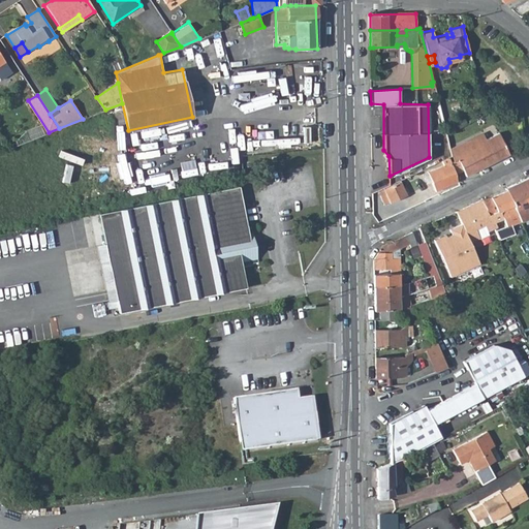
[(486,138),(484,133),(450,149),(454,159),(453,160),(455,167),(461,164),(463,169),(467,176),(510,154),(499,132),(486,138)]
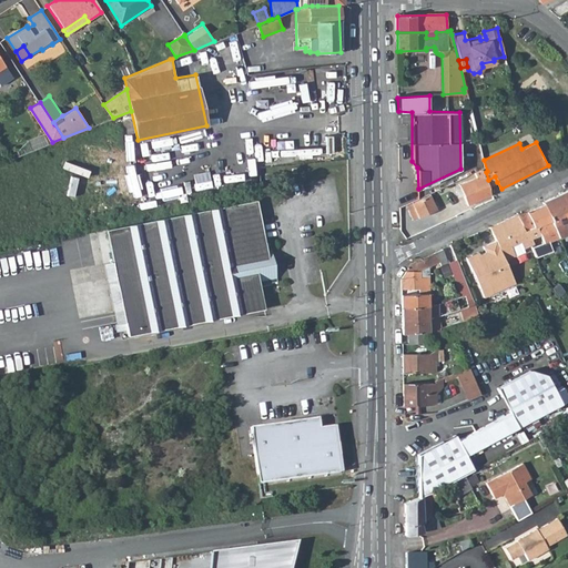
[(462,193),(466,203),(492,192),(490,190),(489,185),(488,180),(486,172),(457,183),(462,193)]
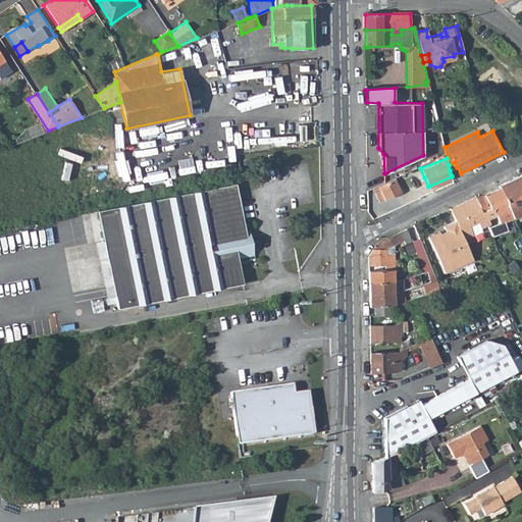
[(420,168),(416,170),(420,179),(424,177),(420,168)]
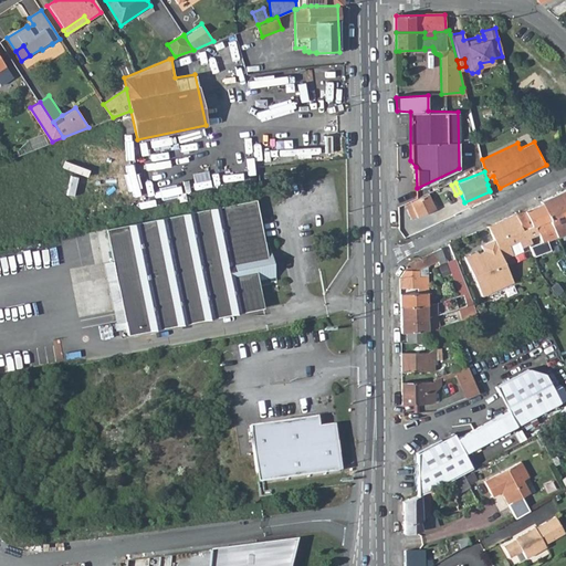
[(542,203),(516,213),(523,230),(535,226),(538,233),(542,242),(545,240),(565,231),(565,189),(541,201),(542,203)]
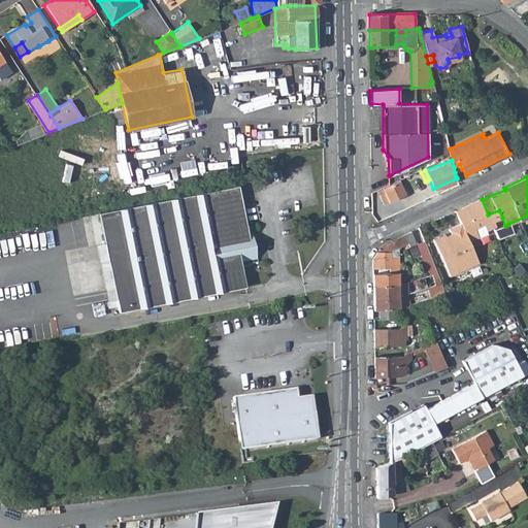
[(389,201),(390,203),(406,197),(401,180),(385,187),(386,192),(389,201)]
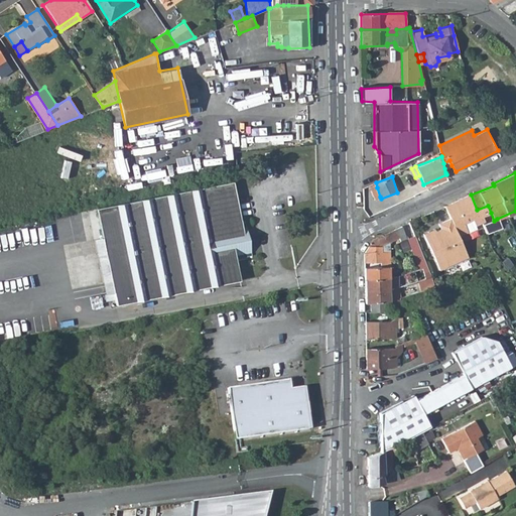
[(116,305),(240,281),(235,256),(251,253),(248,235),(245,236),(234,181),(96,210),(116,305)]
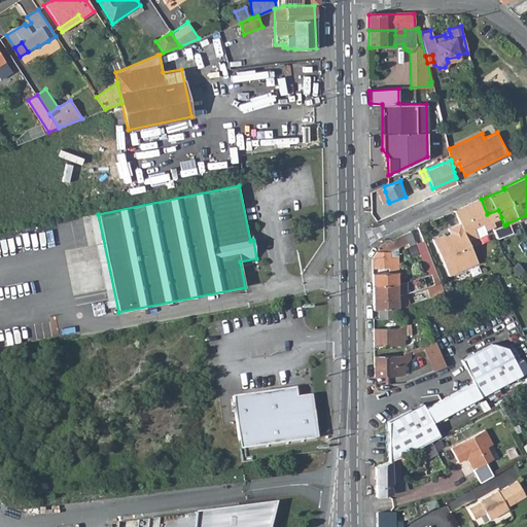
[(388,201),(385,191),(374,196),(378,206),(388,201)]
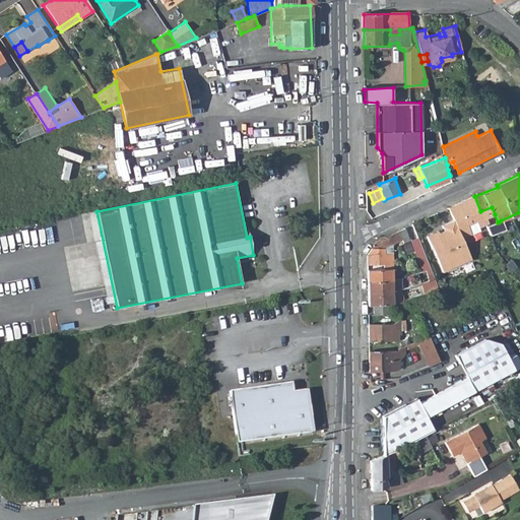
[(489,221),(488,217),(495,214),(492,207),(480,211),(474,196),(448,207),(453,219),(461,238),(470,234),(467,226),(476,222),(478,226),(489,221)]
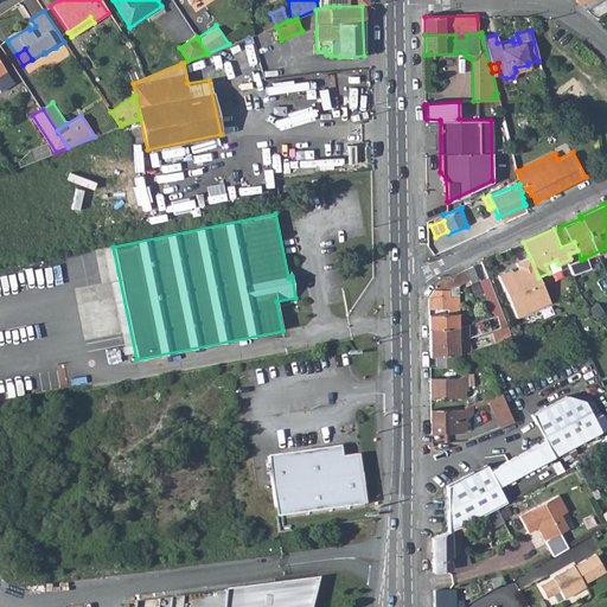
[(538,278),(529,256),(515,262),(518,268),(511,270),(508,273),(505,269),(497,274),(515,317),(549,301),(538,278)]
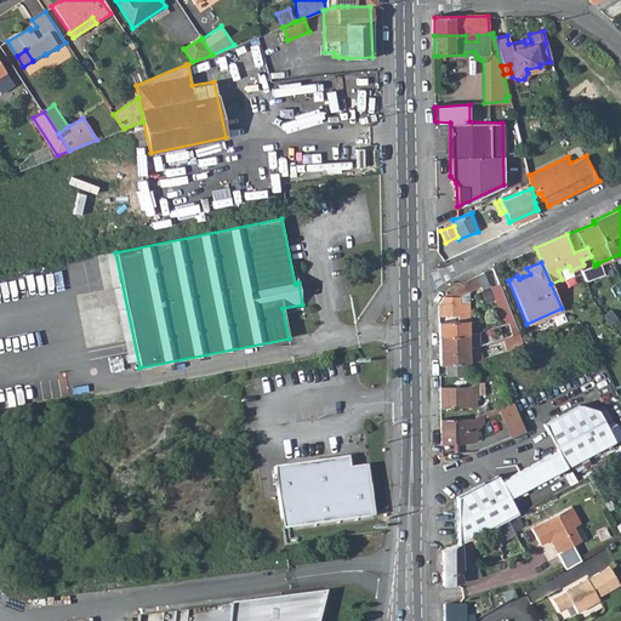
[(598,263),(594,266),(581,271),(585,279),(602,273),(598,263)]
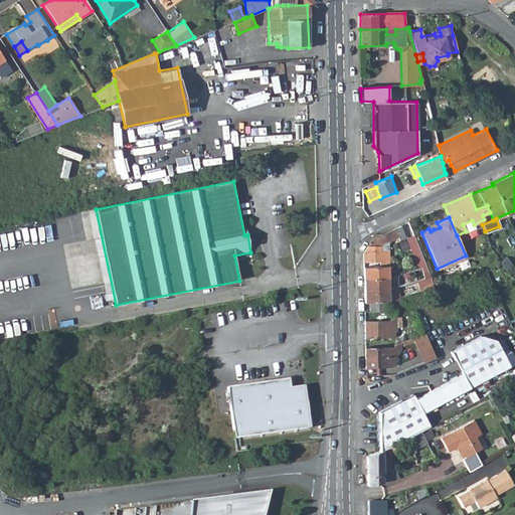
[(472,220),(463,224),(466,231),(475,227),(474,224),(472,220)]
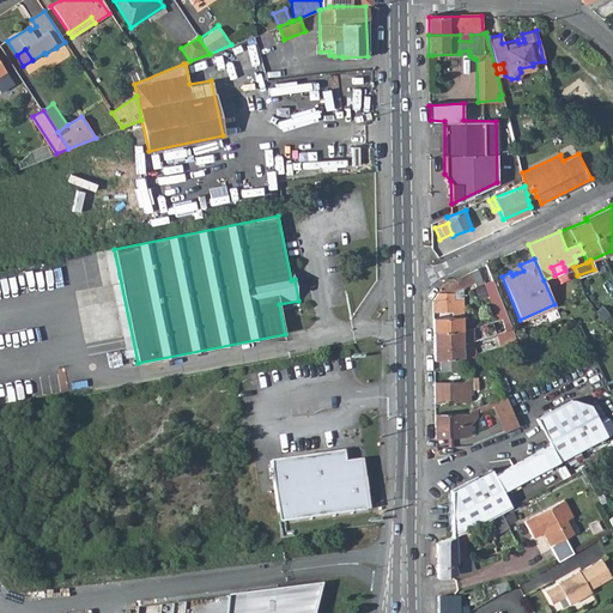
[(474,281),(481,278),(478,268),(469,272),(474,281)]
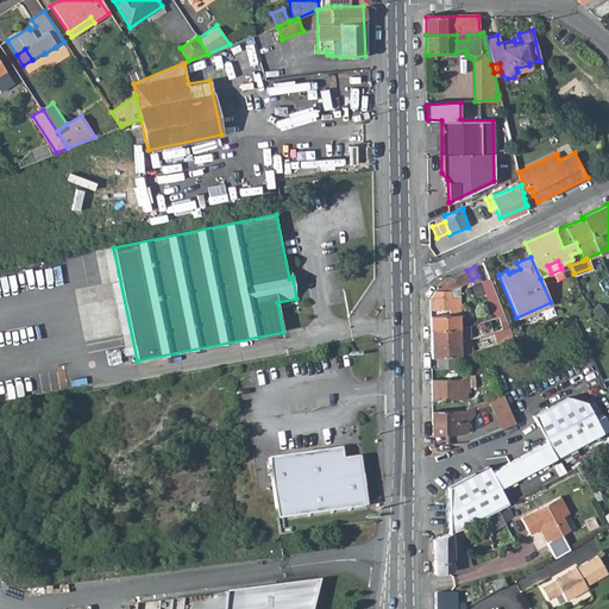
[(466,270),(458,274),(463,284),(471,280),(466,270)]
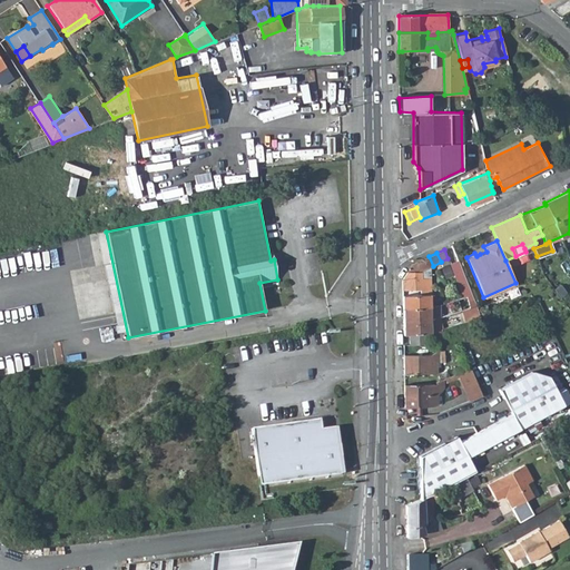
[(408,272),(421,272),(429,267),(424,258),(412,264),(408,272)]
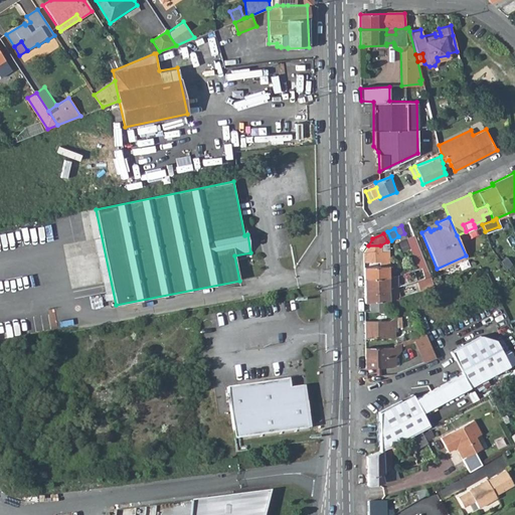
[(406,238),(417,268),(425,266),(414,235),(406,238)]
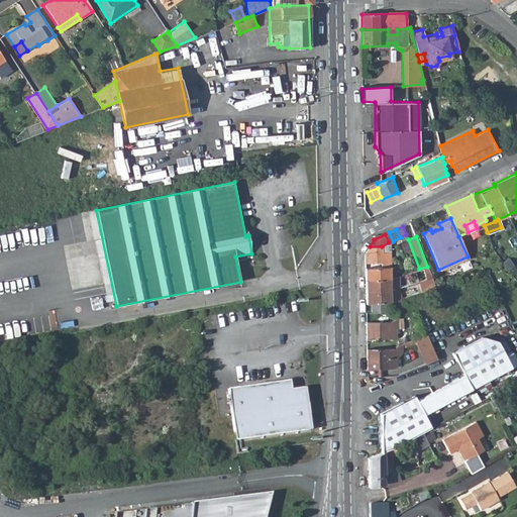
[(366,263),(382,262),(382,252),(382,246),(370,246),(366,253),(366,263)]
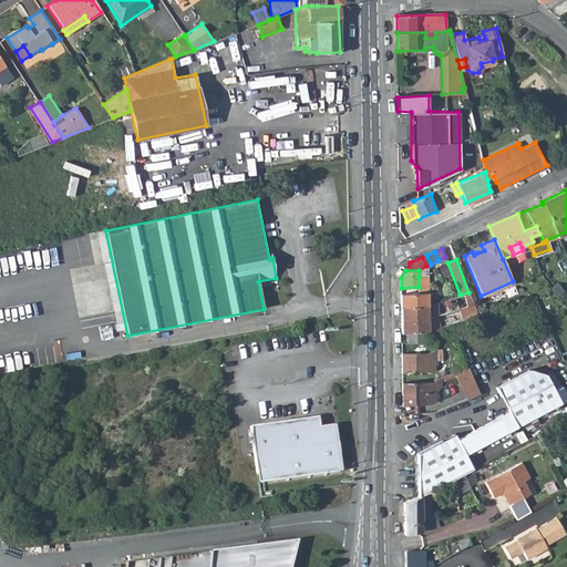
[(459,296),(460,301),(457,302),(460,308),(474,303),(468,292),(460,295),(459,296)]
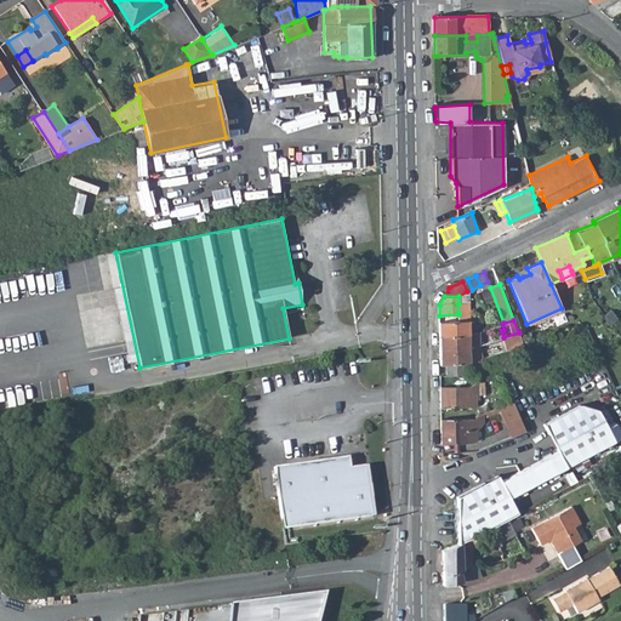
[(467,335),(467,322),(459,322),(444,322),(439,322),(439,336),(467,335)]
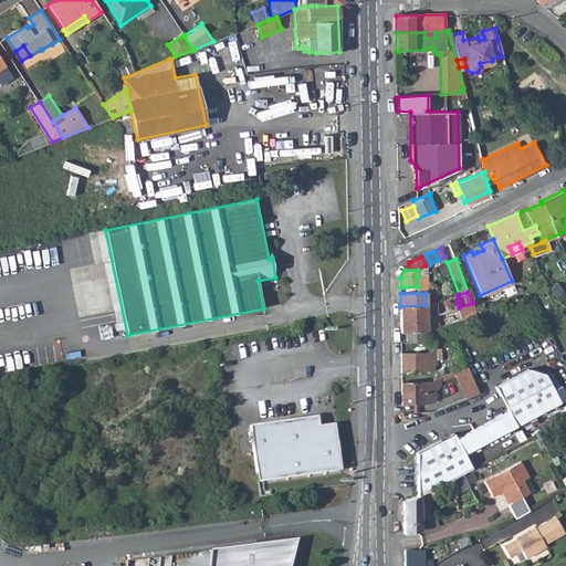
[(437,302),(426,305),(400,306),(400,320),(425,318),(438,314),(437,302)]
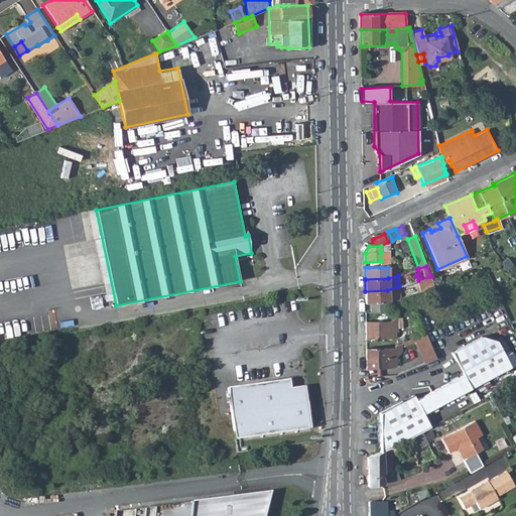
[(434,287),(431,276),(418,280),(421,291),(434,287)]
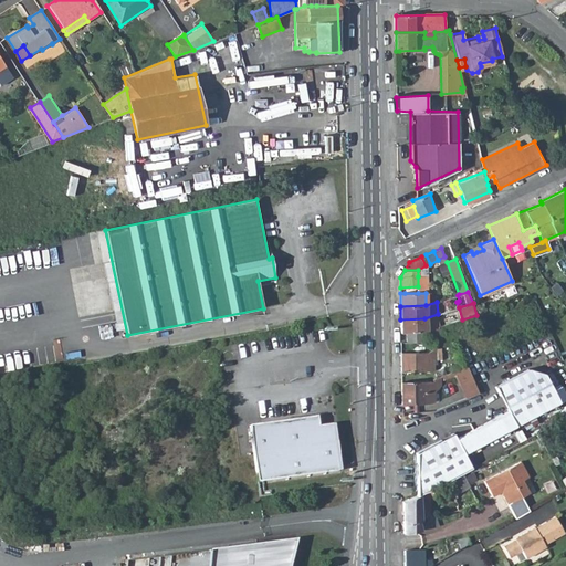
[(438,314),(425,318),(400,320),(401,333),(407,332),(423,331),(428,331),(438,326),(441,325),(438,314)]
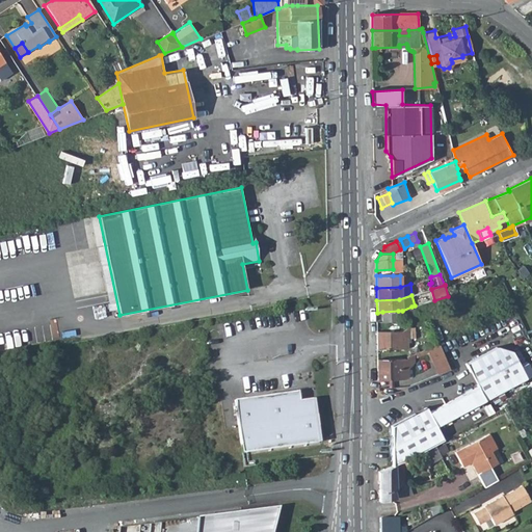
[(411,307),(402,311),(404,317),(415,314),(411,307)]
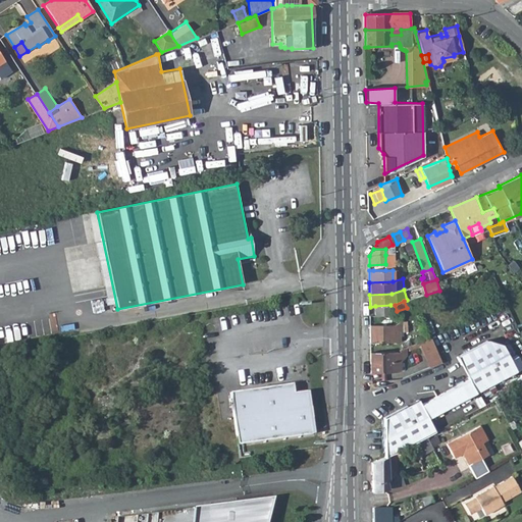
[(375,306),(375,315),(392,314),(390,305),(375,306)]
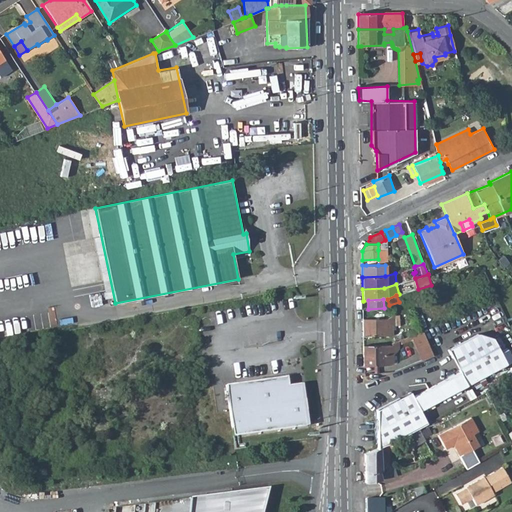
[(363,336),(386,335),(386,334),(386,326),(391,326),(399,325),(399,314),(395,315),(393,315),(385,319),(363,319),(363,336)]
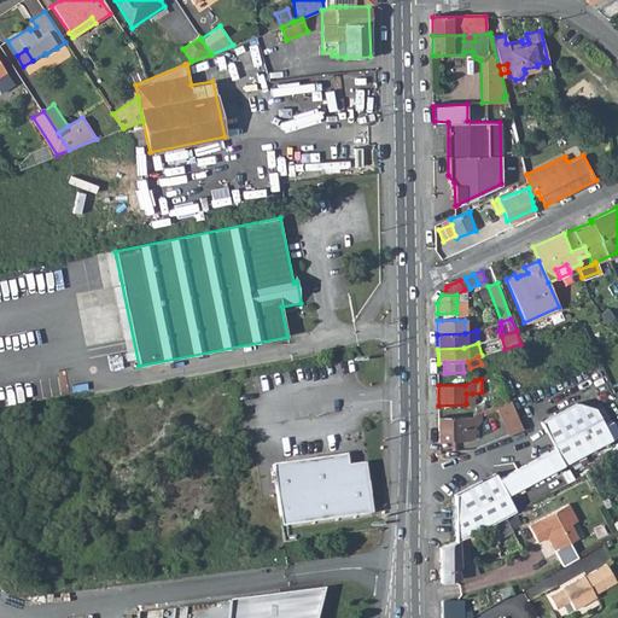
[(508,435),(522,430),(509,398),(495,404),(497,408),(508,435)]
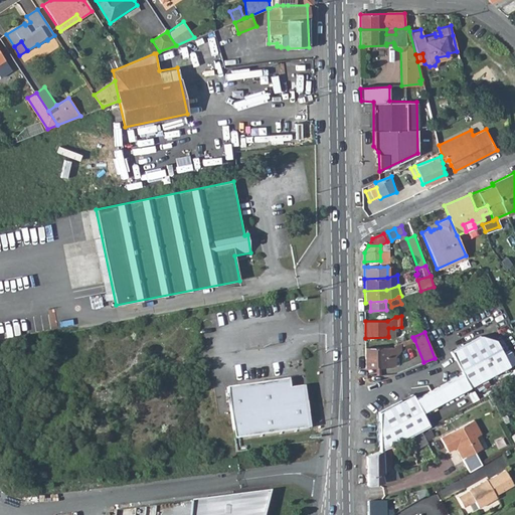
[(511,364),(506,355),(498,341),(497,339),(483,335),(452,350),(458,363),(463,372),(414,397),(412,393),(377,410),(377,417),(378,451),(395,443),(399,442),(403,439),(408,437),(408,436),(411,435),(421,430),(430,425),(422,410),(511,364)]
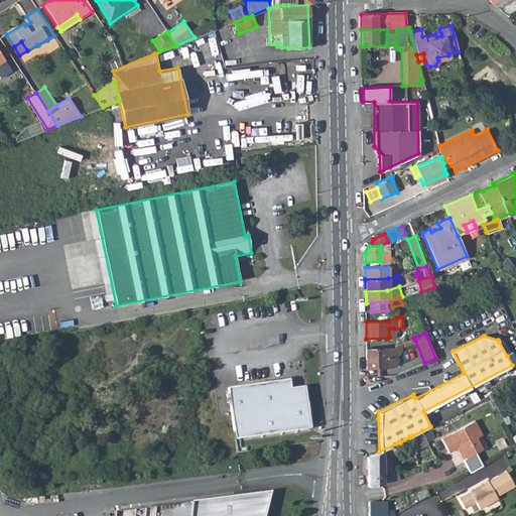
[(407,344),(406,341),(394,346),(397,352),(409,347),(407,344)]
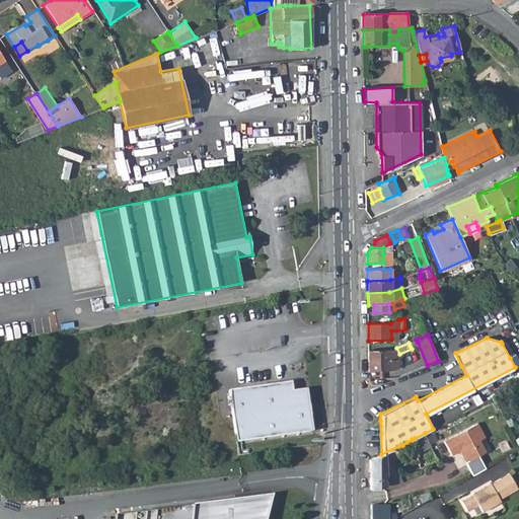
[(388,361),(388,352),(393,352),(393,350),(390,350),(368,351),(369,371),(388,370),(388,369),(388,361)]
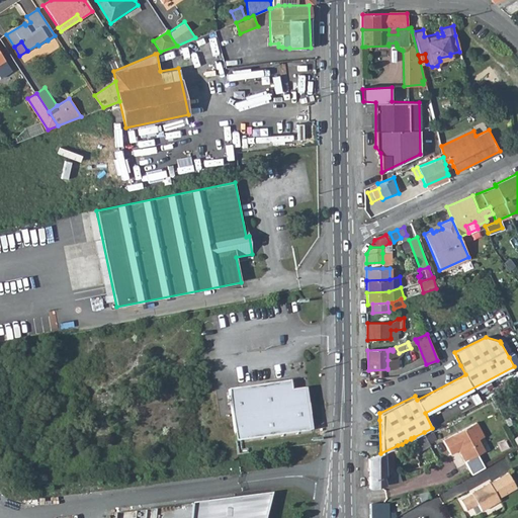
[(289,382),(228,390),(231,410),(292,402),(290,390),(289,382)]
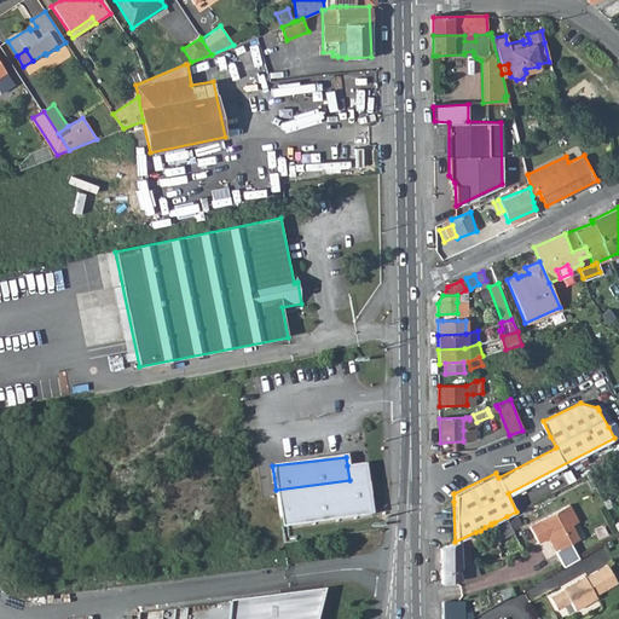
[(347,466),(350,480),(276,490),(281,526),(369,513),(362,463),(347,466)]
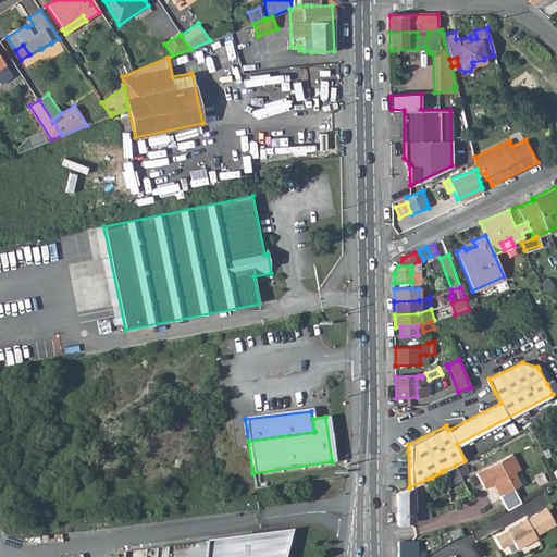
[(524,470),(516,453),(479,471),(487,487),(496,483),(502,493),(522,483),(517,474),(524,470)]
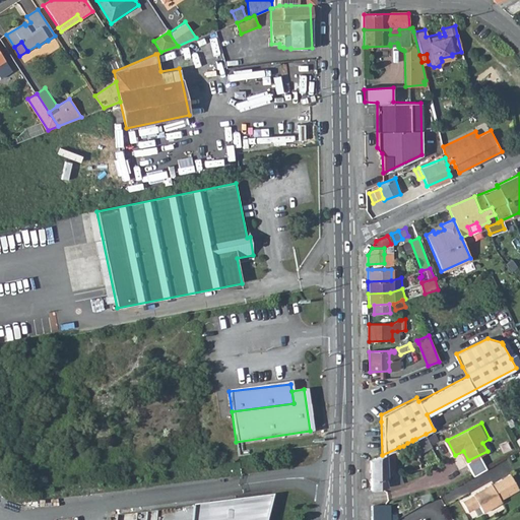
[(434,430),(426,434),(432,446),(440,442),(434,430)]
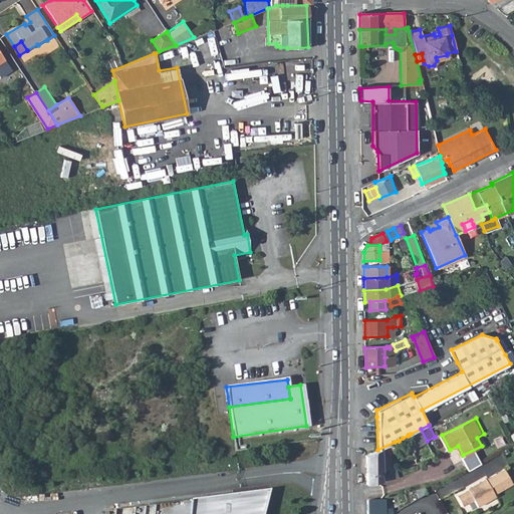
[(408,435),(412,449),(427,441),(421,429),(411,434),(408,435)]
